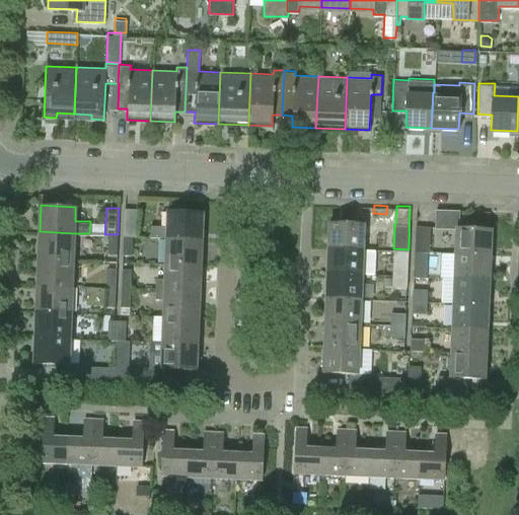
[(124,235),(132,235),(133,235),(136,235),(137,209),(125,208),(124,235)]
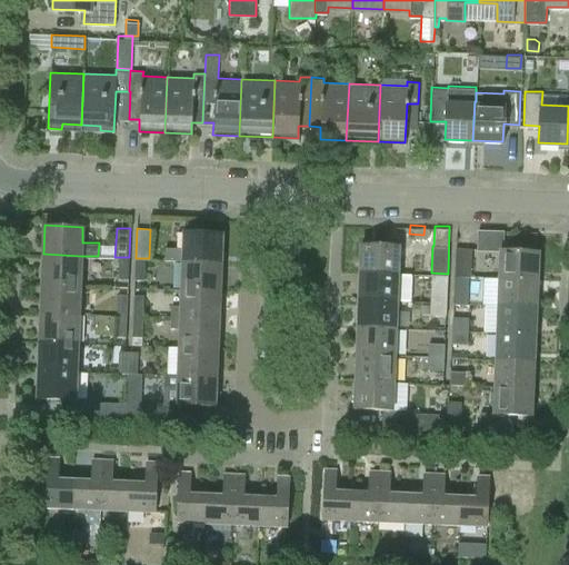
[(183,259),(220,261),(221,233),(185,230),(183,247),(165,246),(165,258),(183,259)]
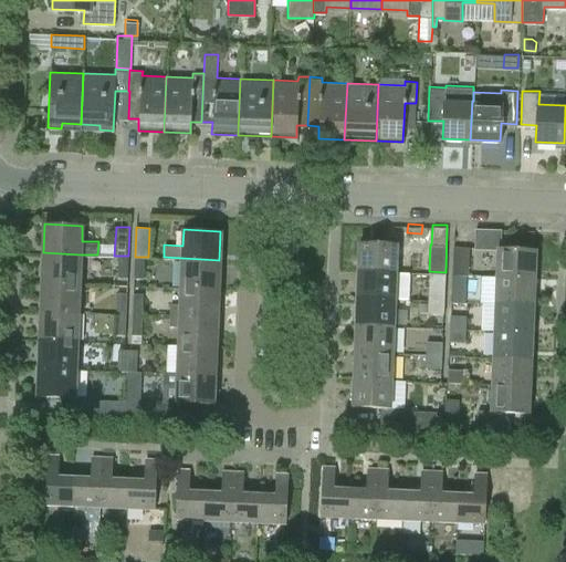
[(358,268),(396,270),(397,243),(359,241),(358,268)]
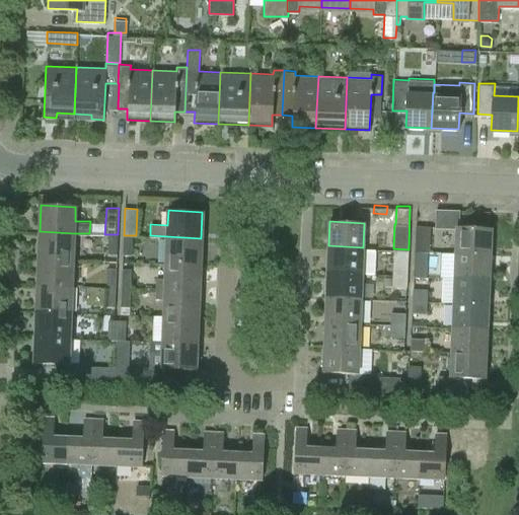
[(414,249),(429,250),(430,225),(415,224),(414,249)]
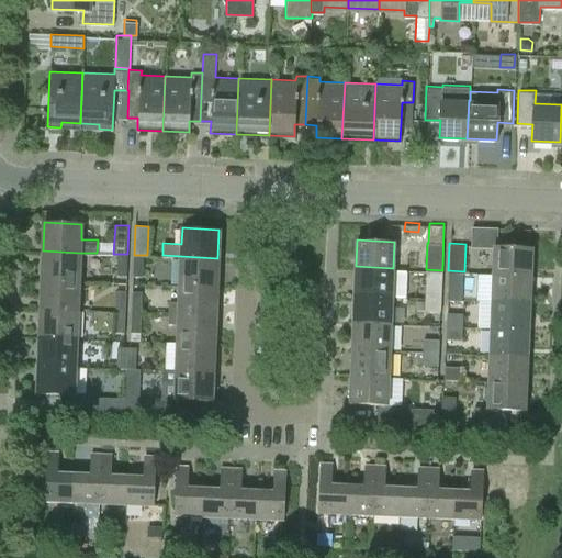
[(493,272),(530,274),(532,246),(494,245),(493,272)]
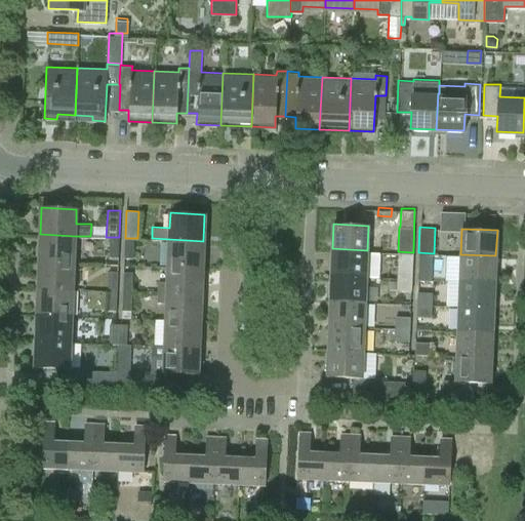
[(38,259),(74,262),(75,236),(40,234),(38,259)]
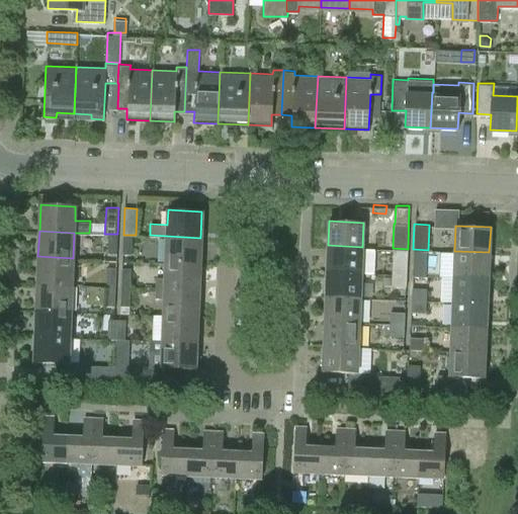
[(117,234),(107,234),(107,252),(116,253),(117,234)]
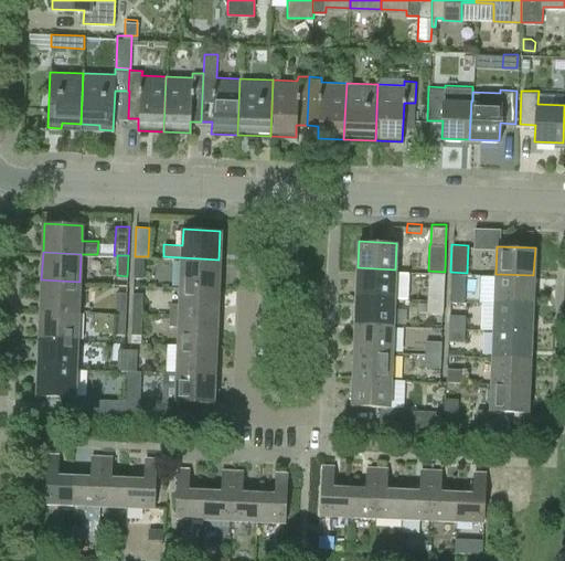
[(144,256),(135,256),(134,276),(144,276),(145,256),(144,256)]
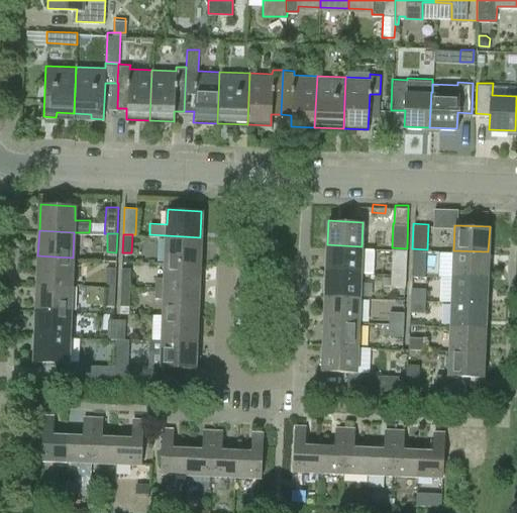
[(200,237),(167,235),(166,262),(199,263),(200,237)]
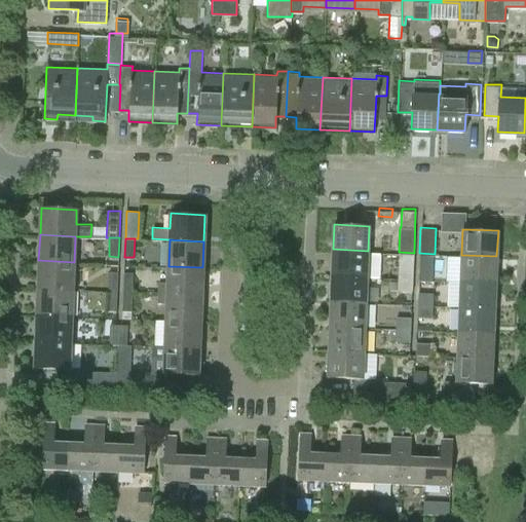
[(368,251),(333,249),(332,274),(367,275),(367,276),(380,276),(381,252),(368,252),(368,251)]
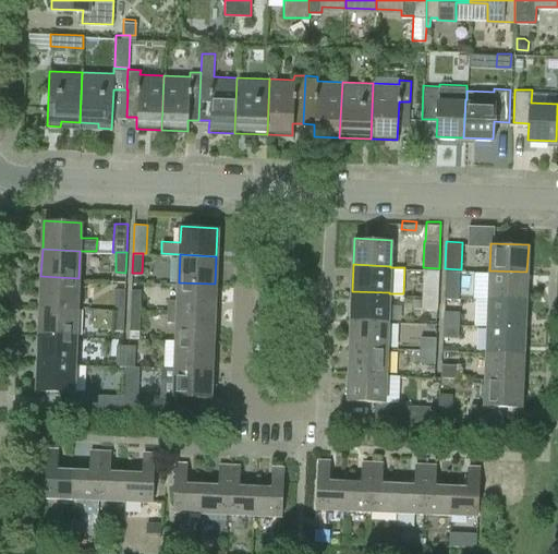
[(422,293),(438,294),(439,268),(423,267),(422,293)]
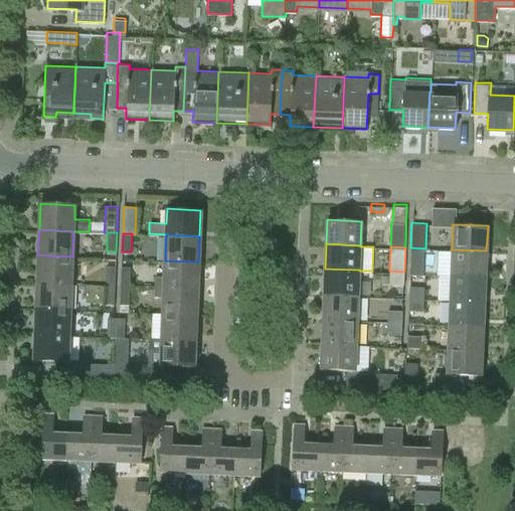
[(486,250),(452,249),(451,274),(485,276),(486,250)]
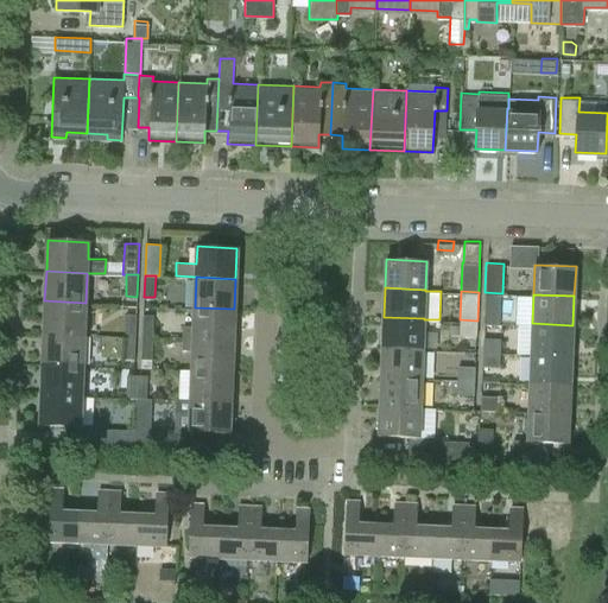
[(86,303),(44,300),(43,331),(84,334),(86,303)]
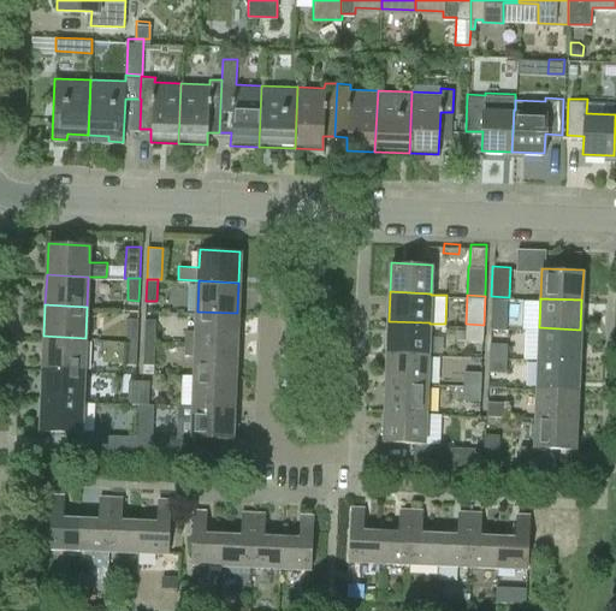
[(237,313),(197,312),(196,328),(185,328),(185,342),(236,344),(237,313)]
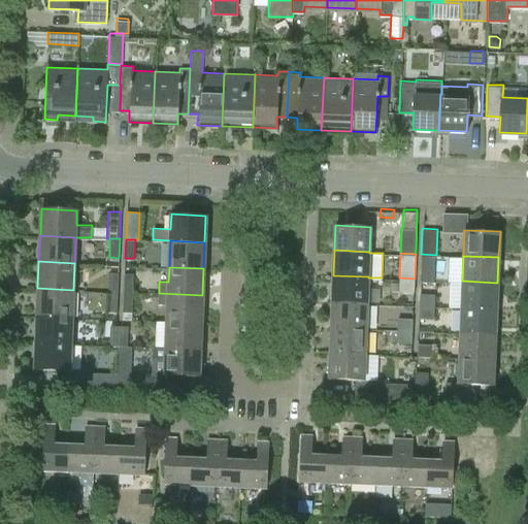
[(118,271),(109,271),(108,291),(118,292),(118,271)]
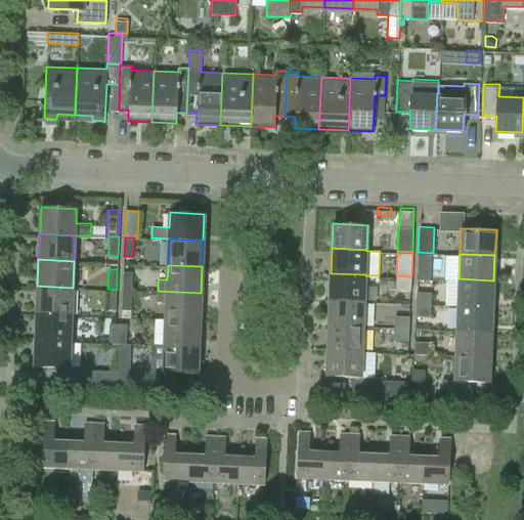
[(133,270),(123,270),(123,290),(132,290),(133,270)]
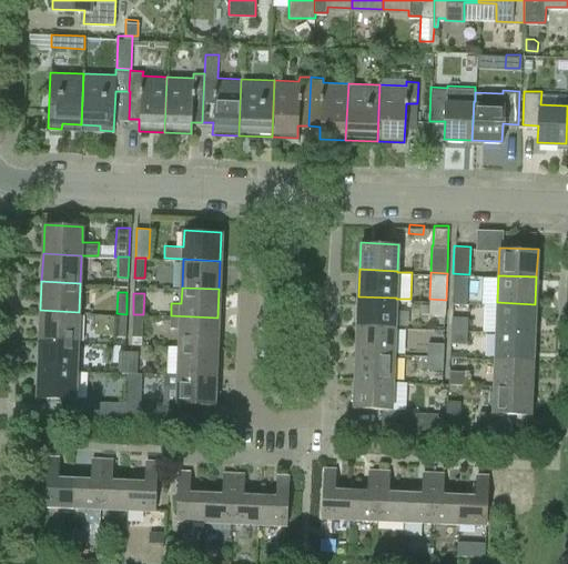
[(357,323),(395,325),(396,299),(396,298),(358,296),(357,323)]
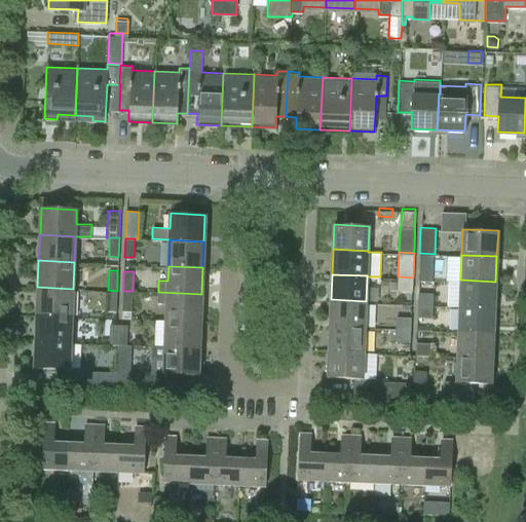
[(397,289),(412,290),(413,277),(398,276),(397,289)]
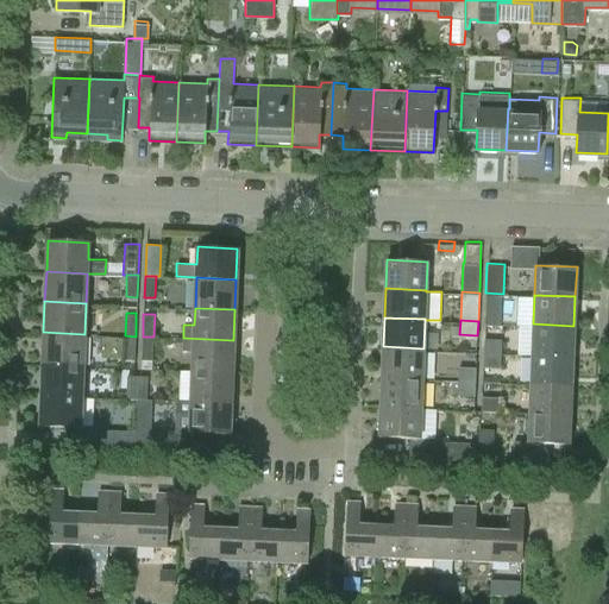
[(573,326),(533,323),(532,353),(572,354),(573,326)]
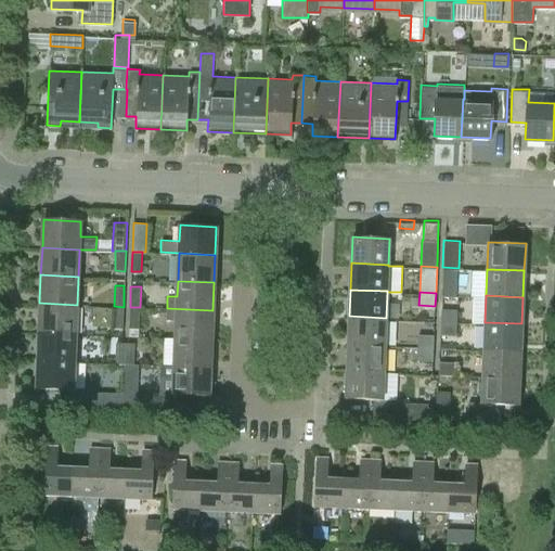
[(77,305),(39,303),(38,331),(76,332),(77,305)]
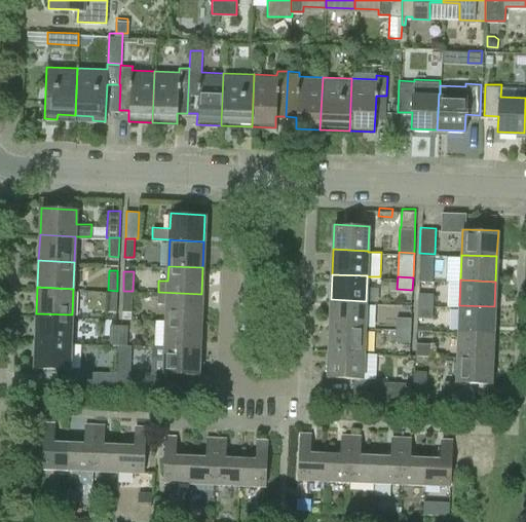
[(116,309),(116,298),(117,291),(108,290),(107,309),(116,309)]
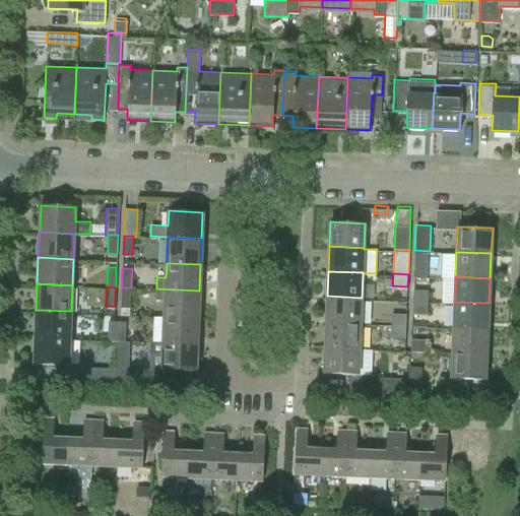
[(120,313),(130,314),(131,287),(122,287),(120,313)]
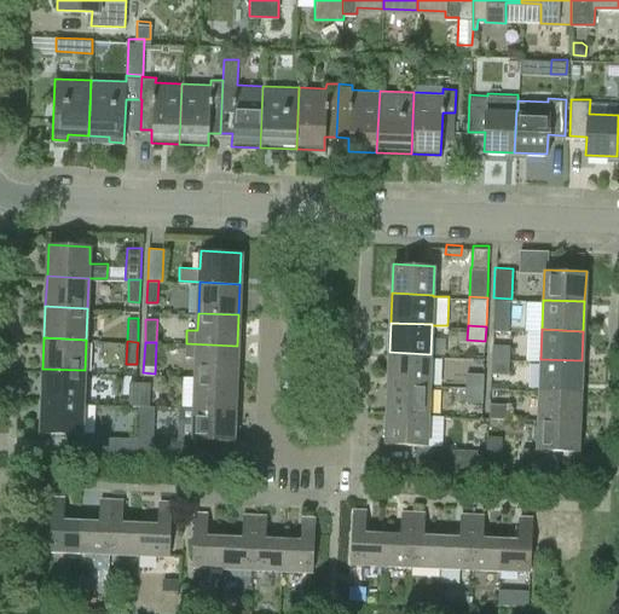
[(510,342),(492,342),(491,357),(509,357),(510,342)]
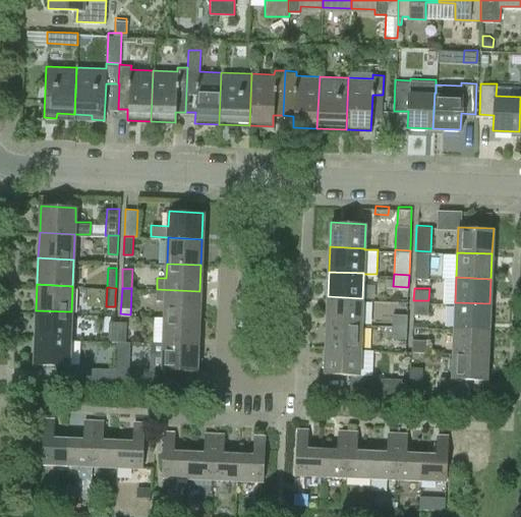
[(199,291),(157,289),(156,299),(165,299),(165,316),(198,318),(199,291)]
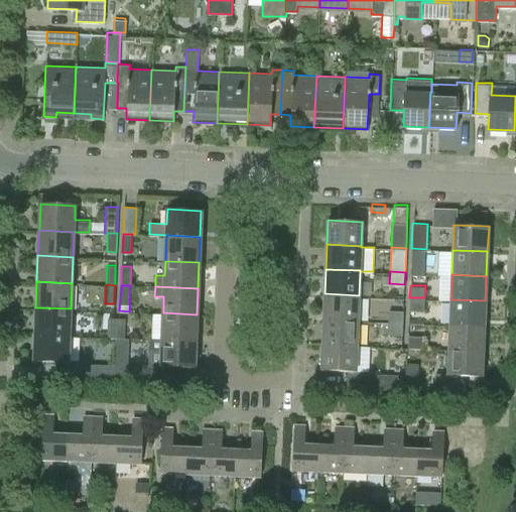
[(359,295),(325,293),(324,317),(358,320),(359,295)]
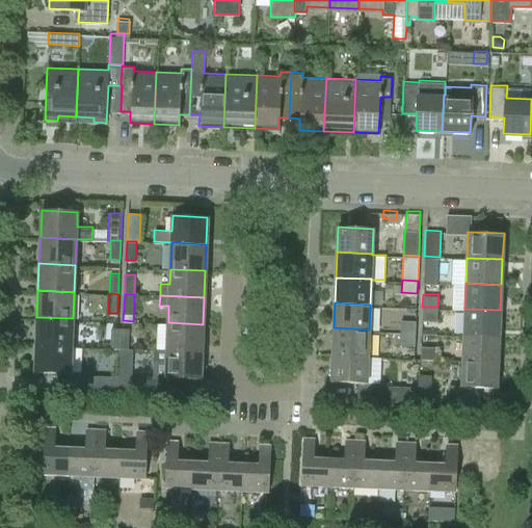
[(422,319),(436,320),(437,307),(422,307),(422,319)]
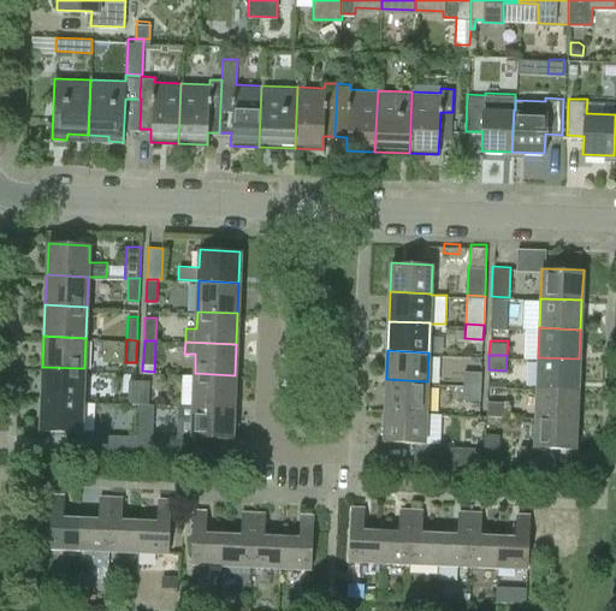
[(579,359),(538,357),(537,386),(578,387),(579,359)]
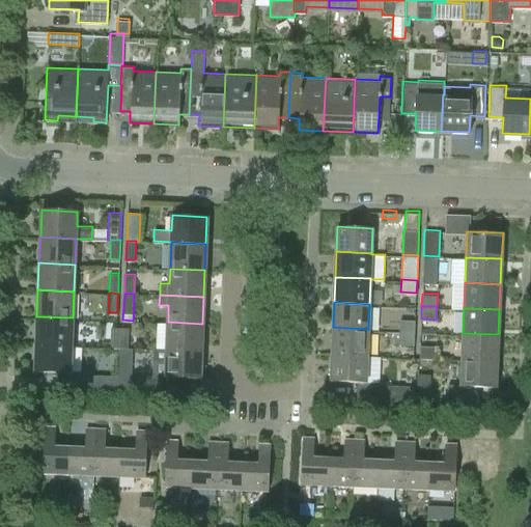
[(73,317),(36,316),(35,342),(72,344),(73,317)]
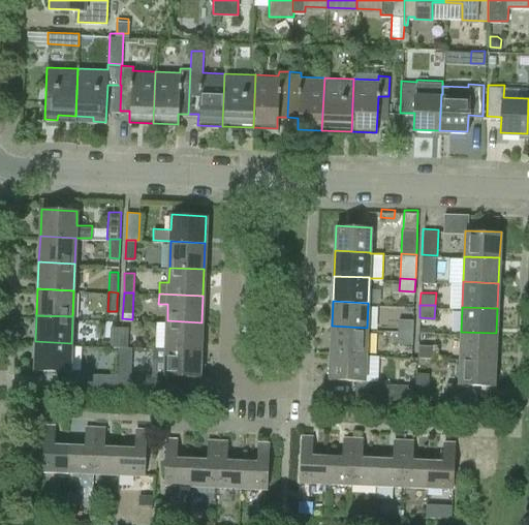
[(413,317),(398,317),(398,329),(413,330),(413,317)]
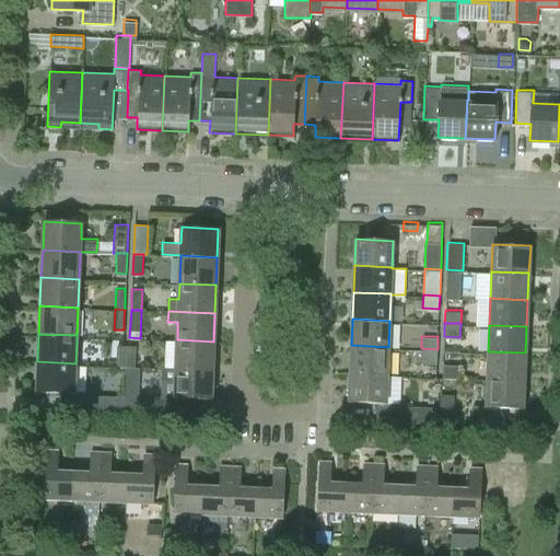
[(213,342),(177,339),(176,368),(212,369),(213,342)]
